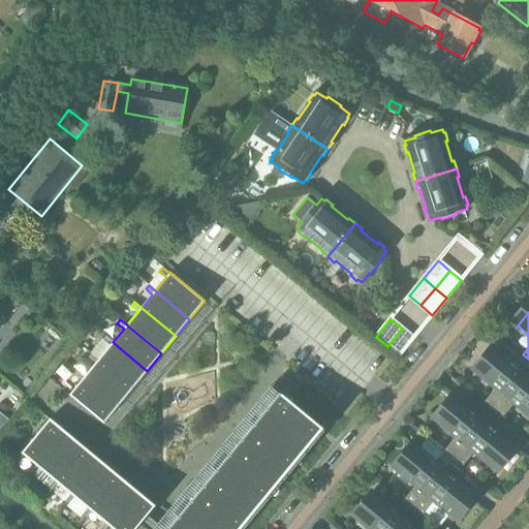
[(399,355),(413,338),(402,329),(387,346),(399,355)]
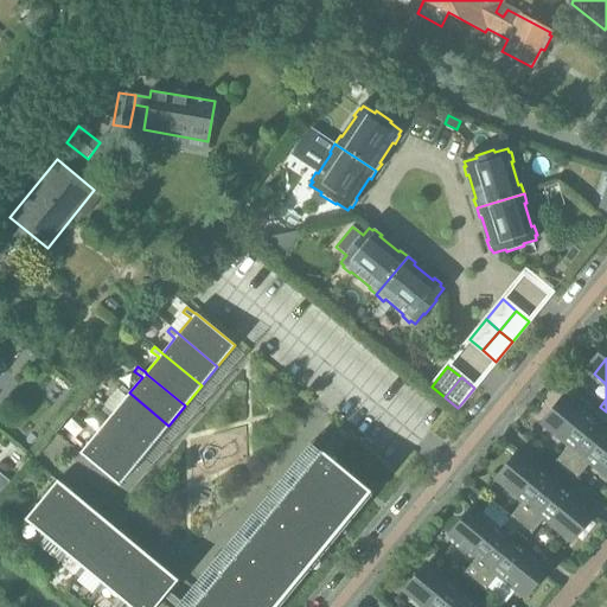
[(126,397),(114,413),(113,413),(153,445),(168,426),(129,393),(122,387),(119,390),(126,397)]
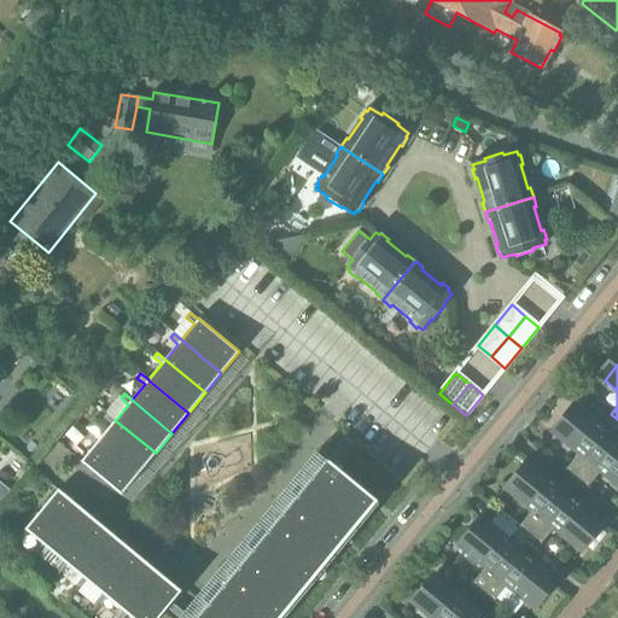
[(565,471),(576,479),(613,435),(582,409),(581,410),(573,404),(559,424),(566,429),(558,438),(578,454),(565,471)]
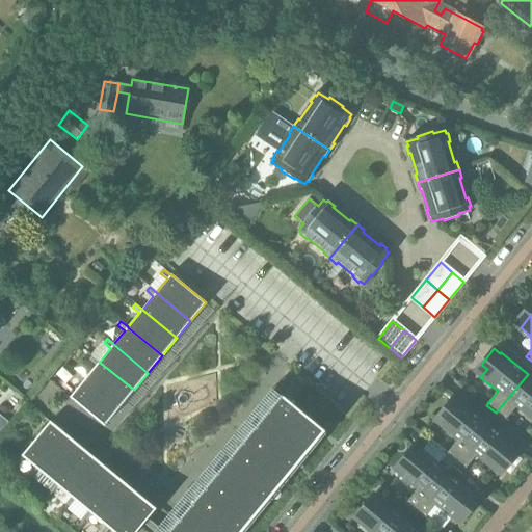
[(97,365),(85,378),(85,379),(120,407),(134,390),(99,362),(100,362),(92,355),(89,360),(97,365)]
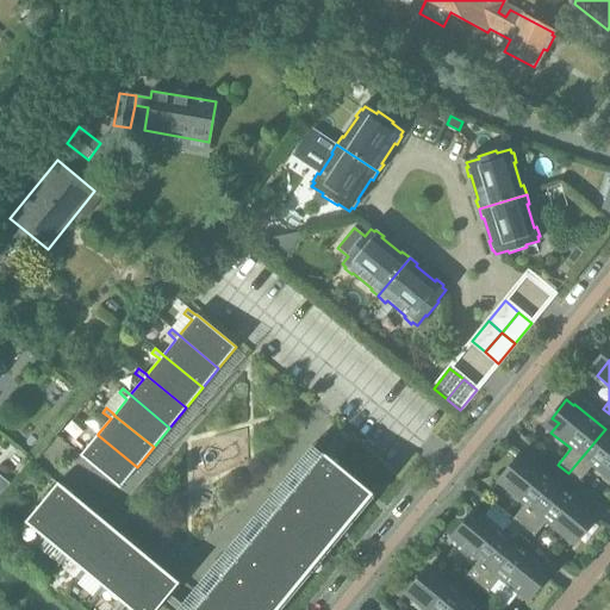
[(609,414),(603,409),(597,416),(608,425),(609,422),(609,414)]
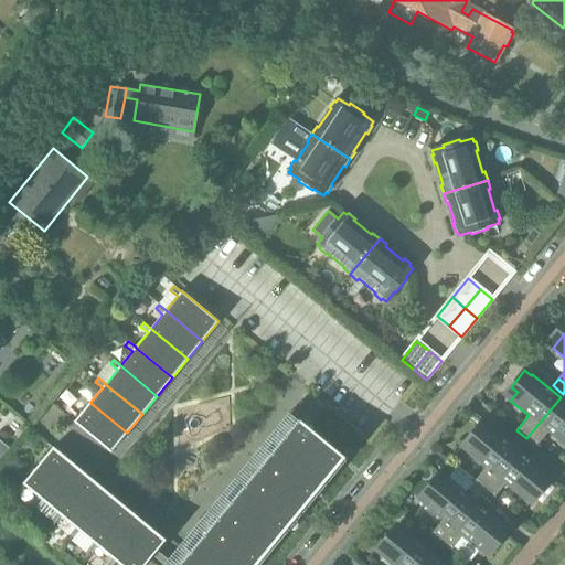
[(127,433),(91,403),(91,402),(83,396),(80,401),(87,406),(74,422),(110,452),(127,433)]
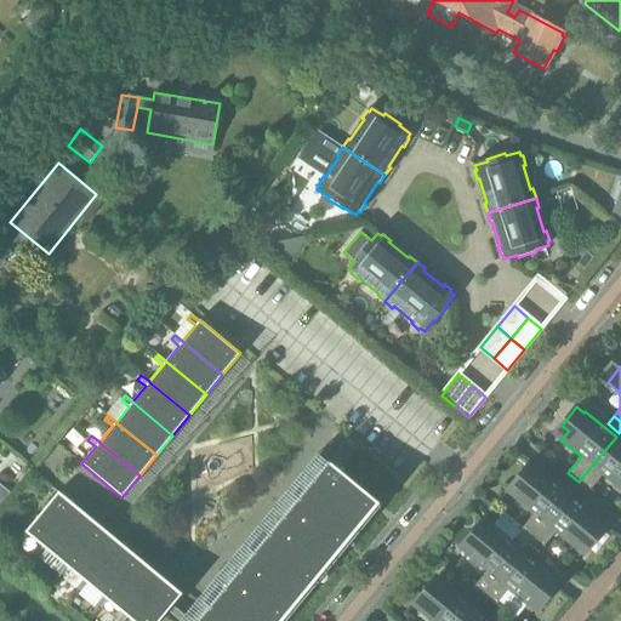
[(620,440),(616,437),(579,482),(588,491),(603,474),(620,489),(620,440)]
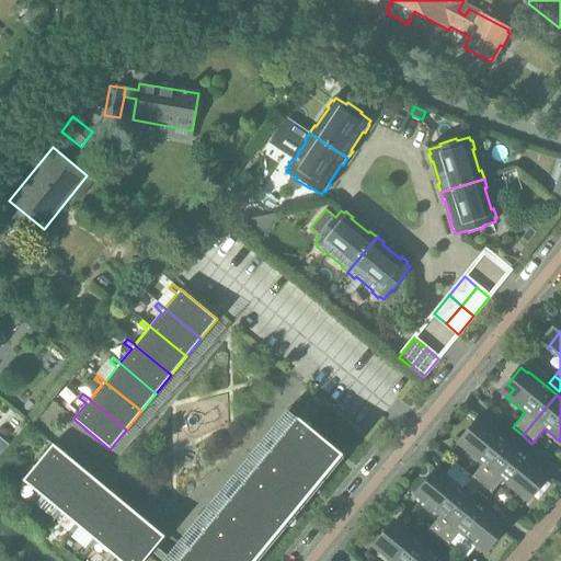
[(341,456),(342,455),(297,416),(296,418),(189,547),(180,540),(162,560),(254,560),(341,456)]
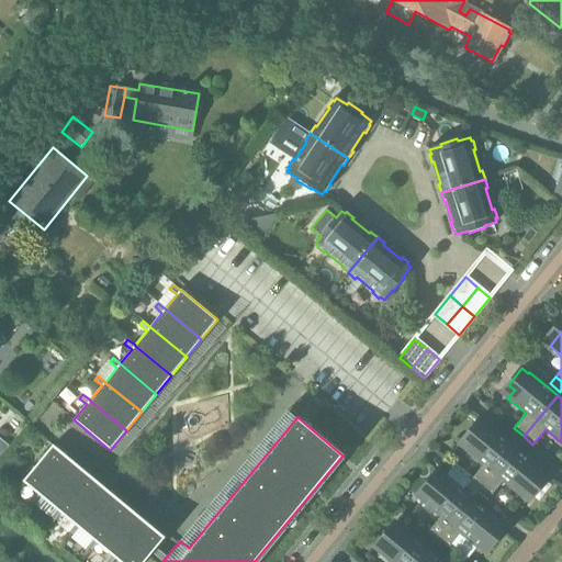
[(481,487),(515,447),(486,424),(465,450),(483,464),(471,480),(481,487)]
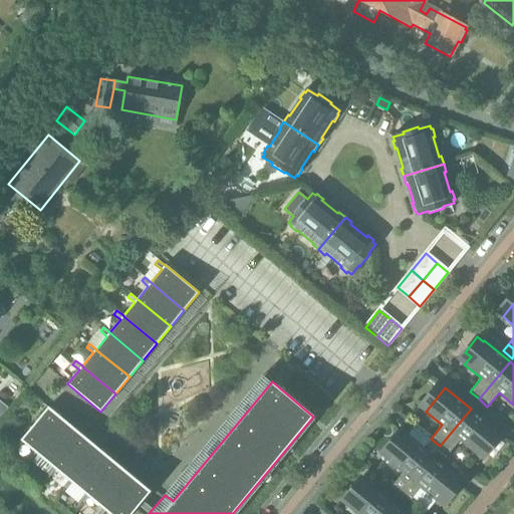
[(470,392),(466,397),(474,404),(479,399),(470,392)]
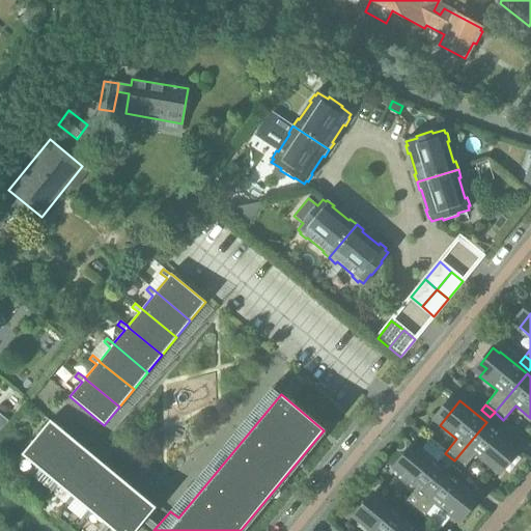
[(33,476),(67,435),(50,420),(22,455),(36,467),(31,474),(33,476)]
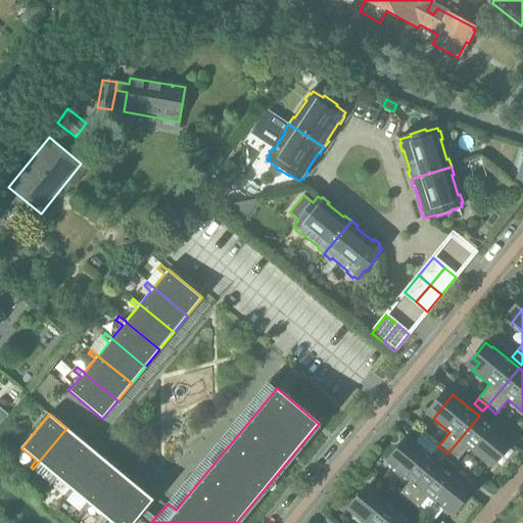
[(506,437),(479,416),(447,454),(457,462),(468,447),(485,462),(506,437)]
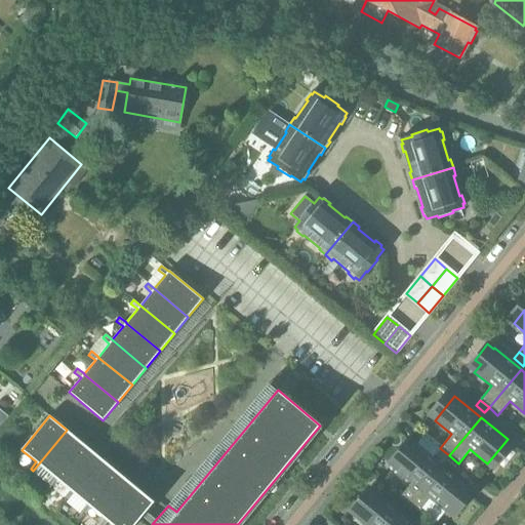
[(84,444),(67,430),(33,471),(34,472),(40,465),(53,476),(47,483),(50,485),(84,444)]
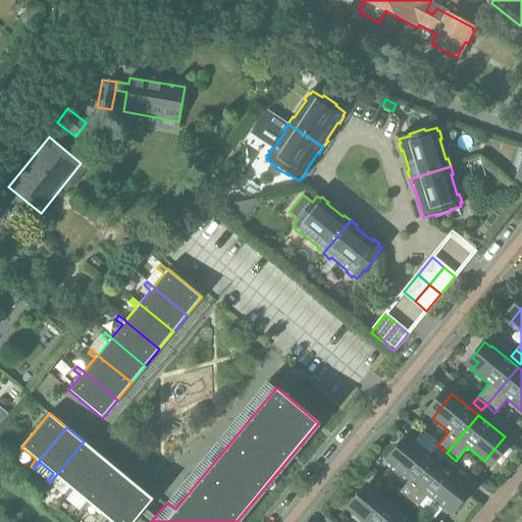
[(100,456),(84,441),(50,482),(51,483),(57,476),(69,487),(64,493),(66,496),(100,456)]
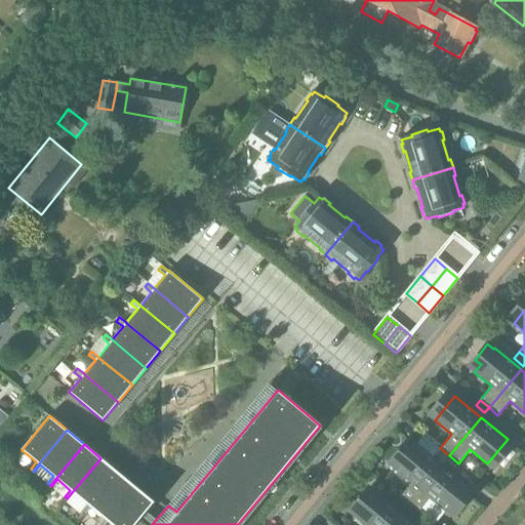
[(409,505),(441,466),(415,444),(395,469),(412,482),(400,496),(403,499),(409,505)]
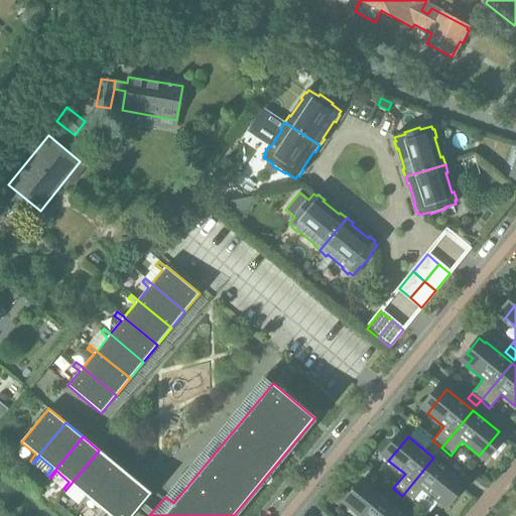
[(441,447),(432,440),(428,445),(437,453),(441,447)]
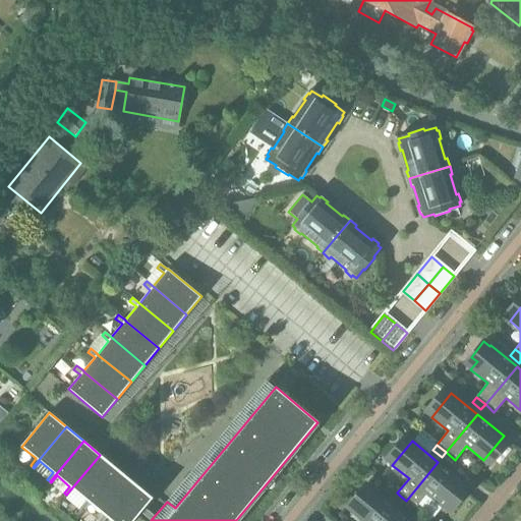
[(83,509),(117,468),(100,455),(66,495),(68,497),(73,489),(87,501),(81,507),(83,509)]
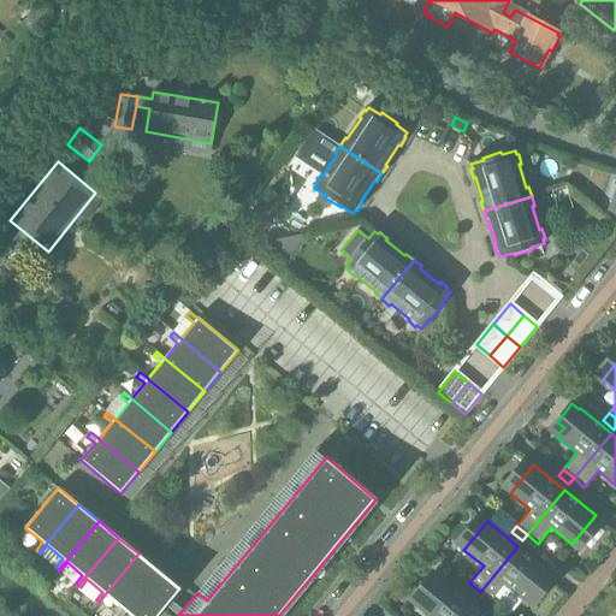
[(549,572),(517,546),(480,592),(491,600),(505,584),(525,600),(532,591),(539,597),(554,579),(548,573),(549,572)]
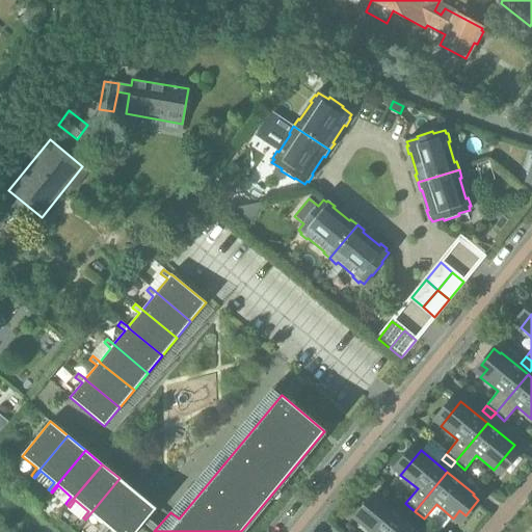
[(100,531),(104,531),(137,493),(120,478),(85,520),(86,521),(92,514),(106,525),(100,531)]
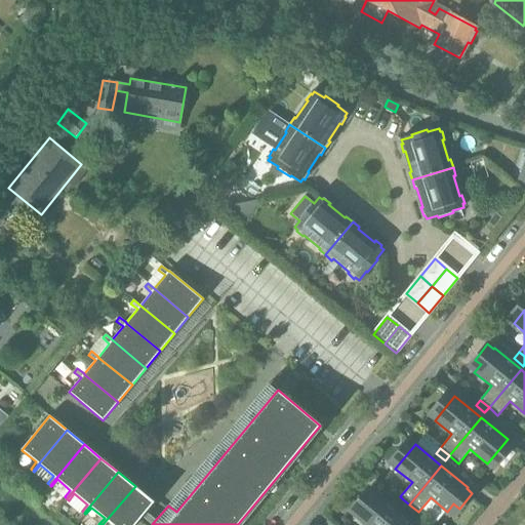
[(135,486),(103,524),(105,524),(108,521),(112,524),(134,524),(154,501),(135,486)]
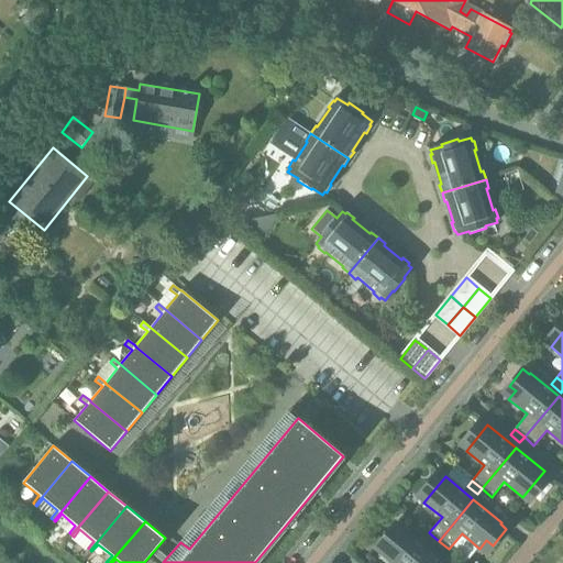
[(420,562),(430,551),(403,528),(381,554),(392,562),(420,562)]
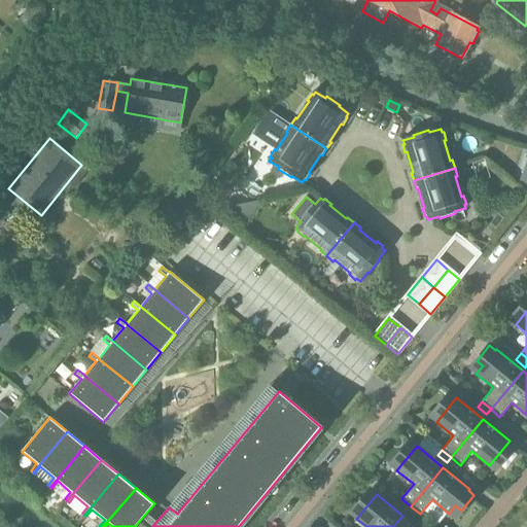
[(407,512),(411,506),(405,501),(401,498),(397,503),(407,512)]
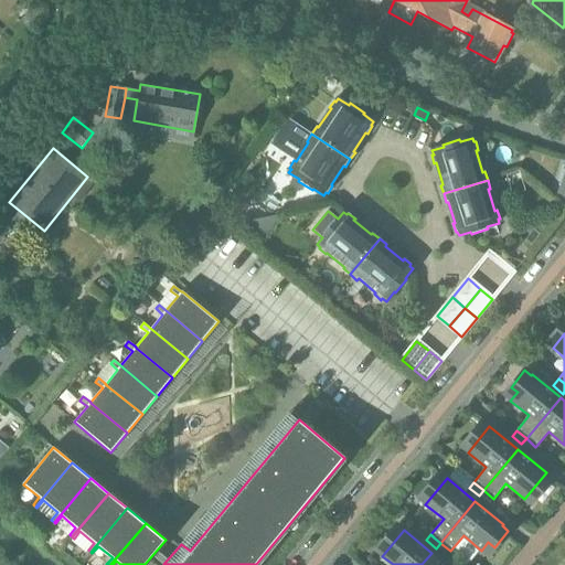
[(446,564),(432,553),(422,564),(446,564)]
